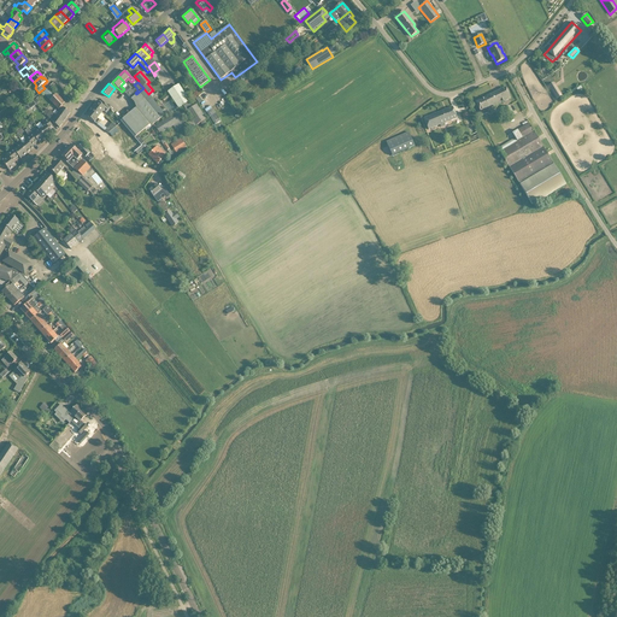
[(556,99),(562,95),(554,83),(548,87),(556,99)]
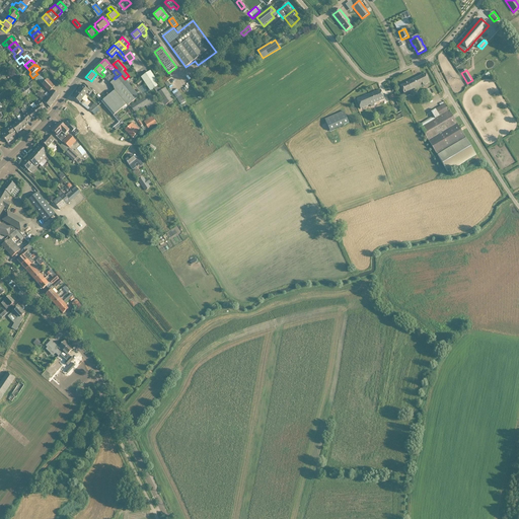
[(150,71),(141,77),(150,91),(154,89),(158,85),(159,85),(150,71)]
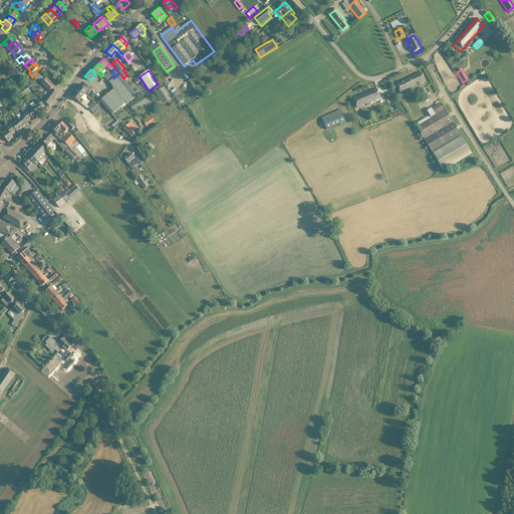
[(49,91),(54,86),(46,78),(47,77),(41,72),(36,78),(41,83),(49,91)]
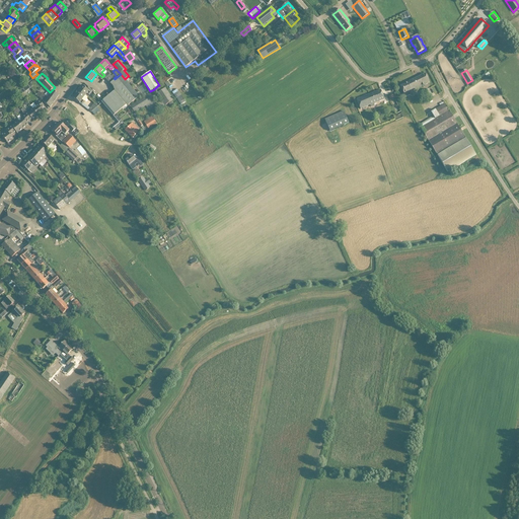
[(104,99),(101,102),(102,102),(113,115),(114,117),(116,114),(123,108),(124,109),(126,107),(125,106),(127,105),(128,105),(139,96),(128,83),(128,82),(125,79),(121,74),(115,79),(114,78),(113,77),(107,81),(113,86),(115,91),(104,99)]
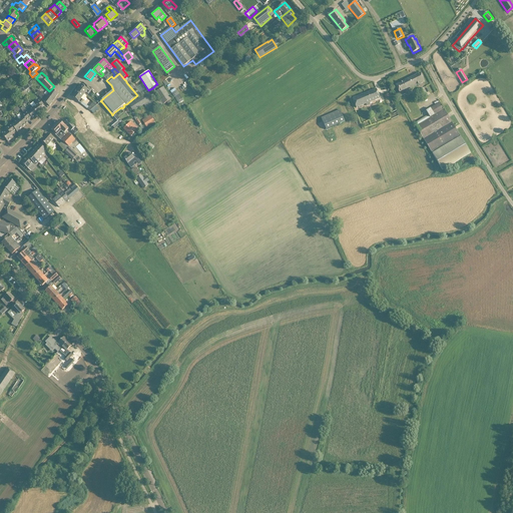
[(410,89),(425,82),(420,73),(396,85),(399,92),(400,92),(401,94),(403,95),(406,93),(406,89),(409,88),(410,89)]
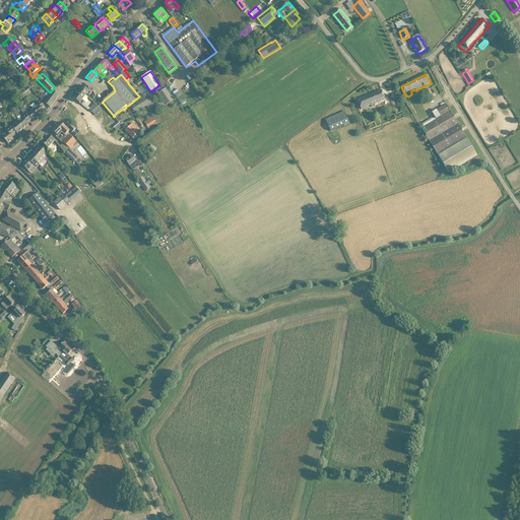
[(19,91),(21,95),(30,88),(28,85),(23,89),(19,91)]
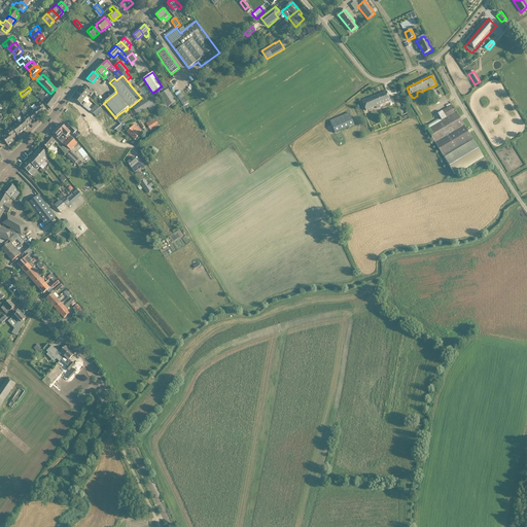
[(83,86),(79,92),(86,97),(89,95),(91,97),(94,93),(90,89),(88,91),(83,86)]
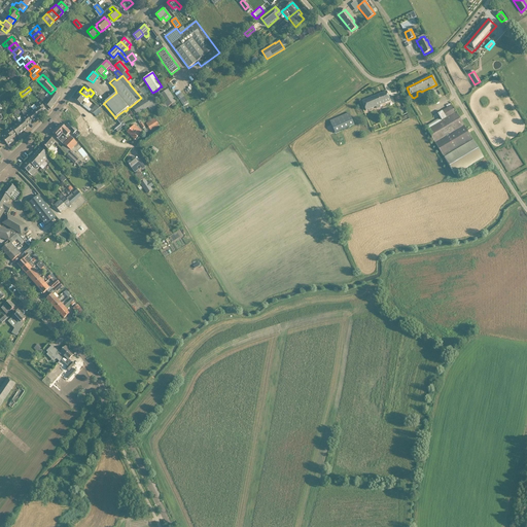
[(161,86),(156,91),(160,95),(165,102),(168,107),(171,105),(174,108),(177,106),(174,103),(176,102),(168,89),(164,92),(162,88),(161,86)]
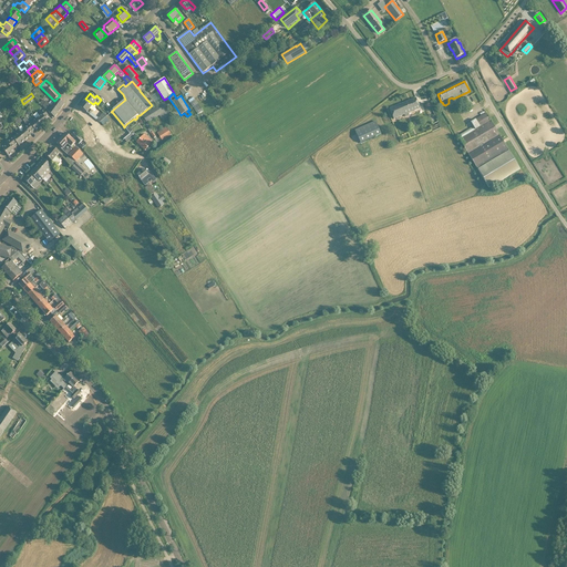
[(467,107),(472,105),(468,98),(460,101),(463,106),(466,105),(467,107)]
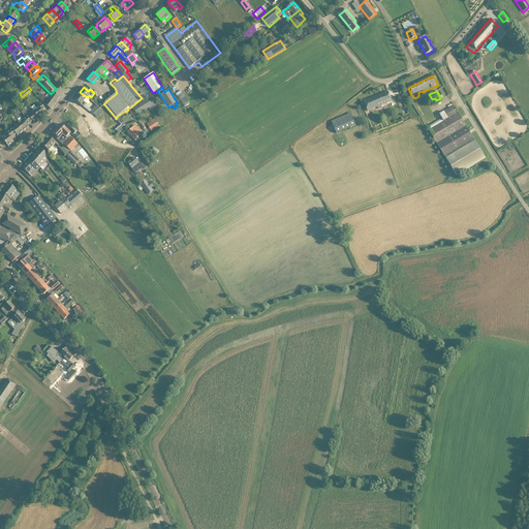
[(51,110),(60,97),(54,92),(51,96),(48,99),(43,95),(42,95),(40,93),(37,96),(44,103),(51,110)]
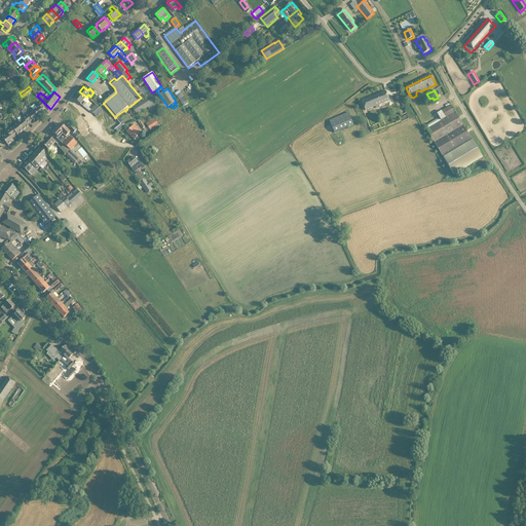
[(79,91),(73,99),(76,101),(83,107),(83,106),(84,105),(85,103),(83,101),(86,98),(86,97),(79,91)]
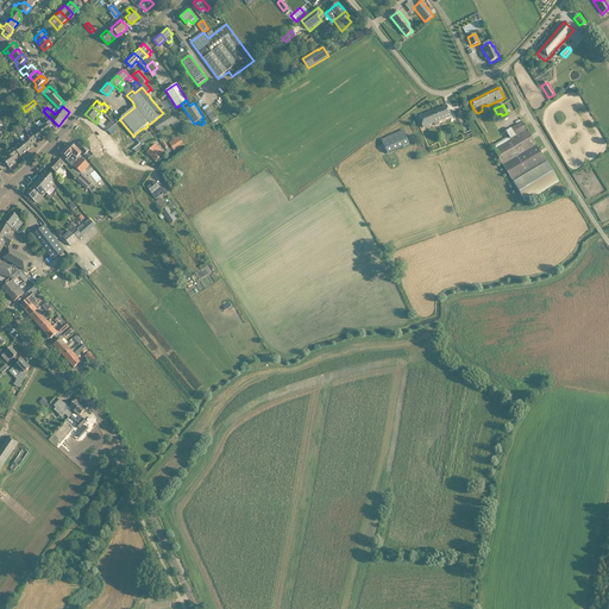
[(424,129),(451,117),(446,106),(419,117),(424,129)]
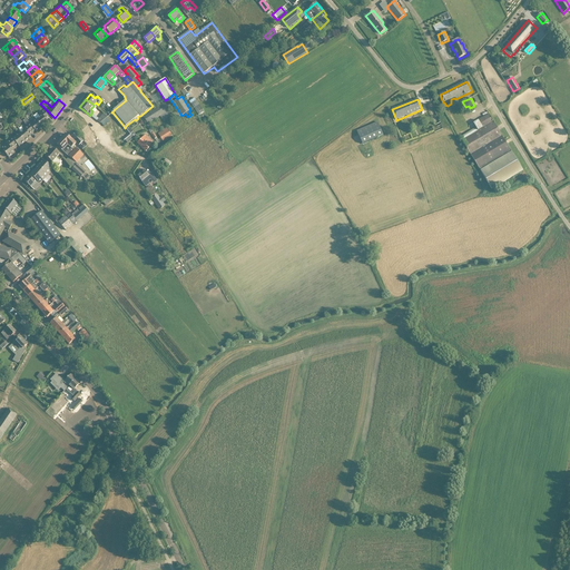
[(190,104),(198,116),(204,111),(196,100),(190,104)]
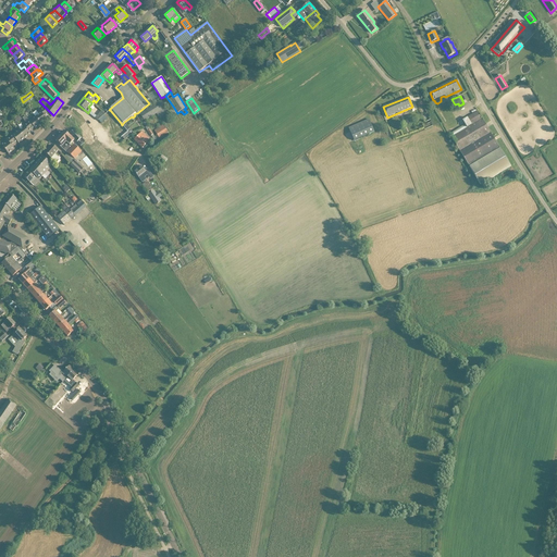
[(160,118),(169,112),(161,100),(139,113),(145,122),(157,114),(160,118)]
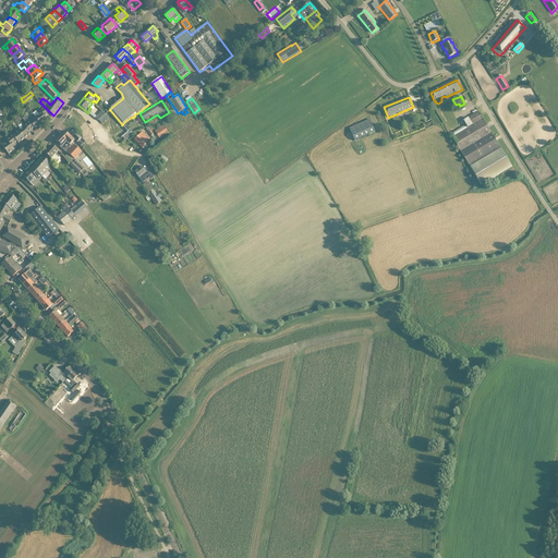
[(41,125),(48,120),(46,117),(48,114),(43,109),(40,111),(40,112),(38,113),(39,114),(36,118),(41,125)]
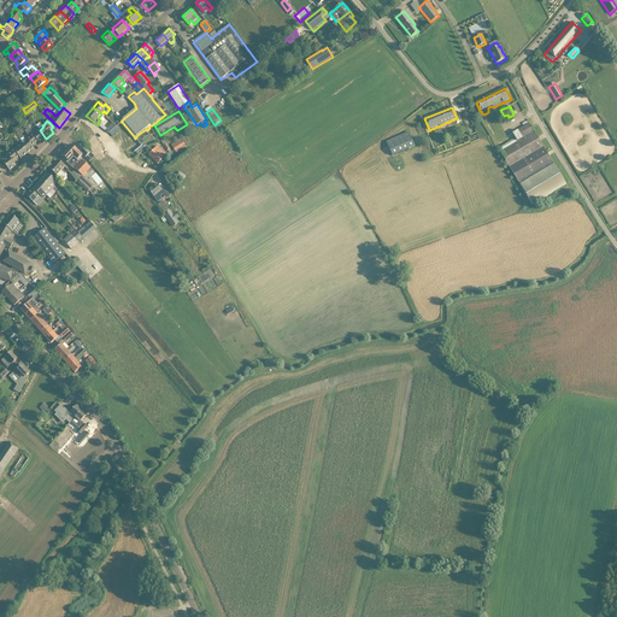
[(105,131),(109,134),(117,127),(112,123),(105,131)]
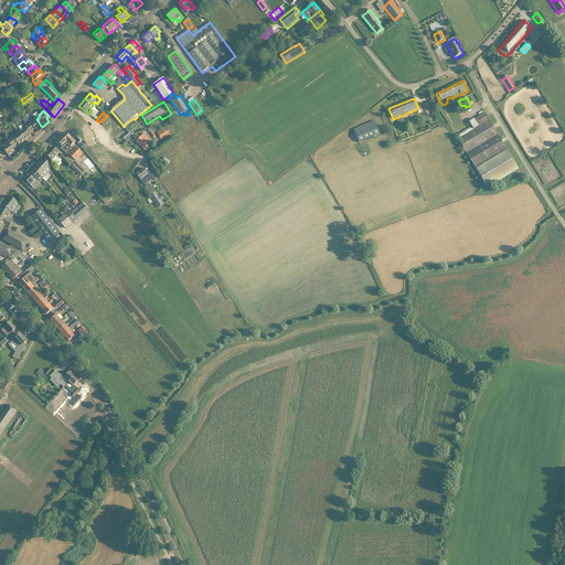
[(507,149),(484,113),(473,119),(478,127),(473,129),(471,127),(457,136),(458,139),(488,188),(519,169),(507,150),(505,149),(507,149)]
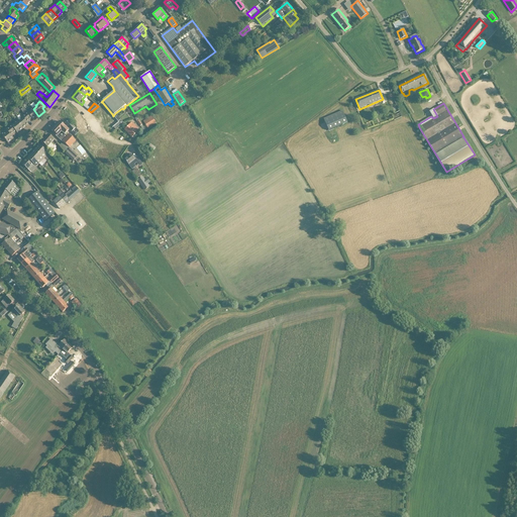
[(28,113),(23,107),(21,110),(25,115),(29,121),(32,119),(33,120),(38,116),(33,109),(28,113)]
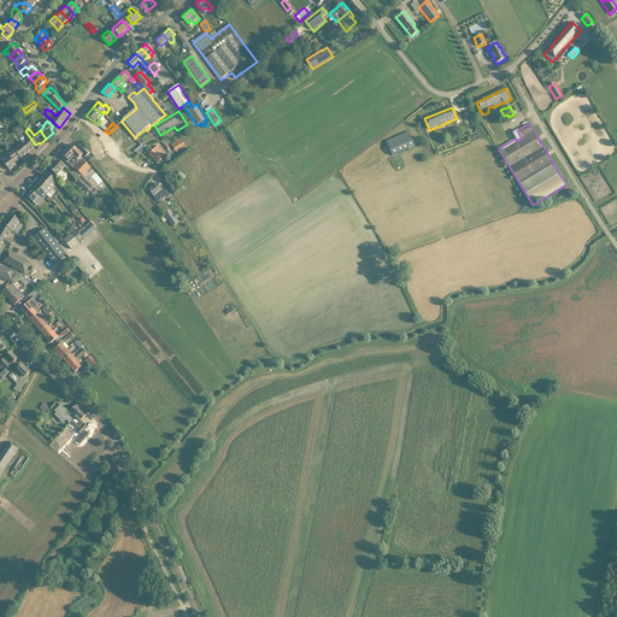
[(110,135),(106,139),(111,144),(119,136),(115,131),(110,135)]
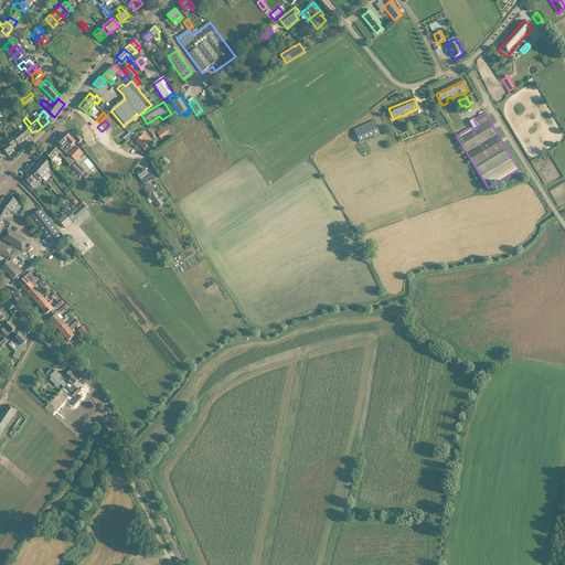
[(360,142),(380,134),(374,121),(354,130),(360,142)]
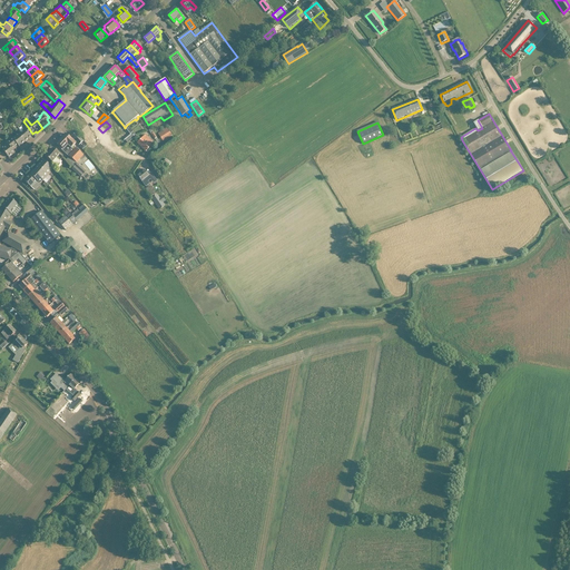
[(125,128),(130,135),(134,133),(127,125),(125,128)]
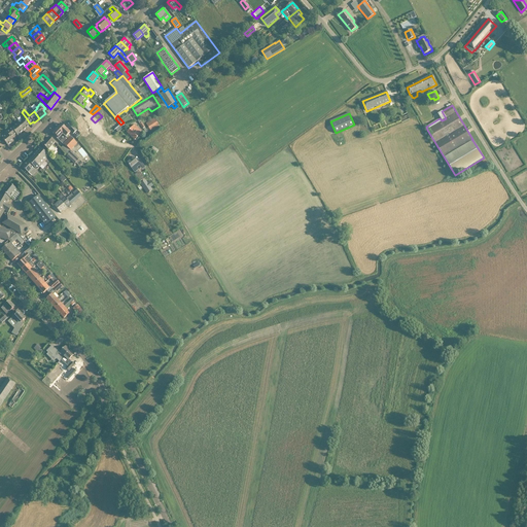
[(102,116),(95,123),(98,127),(105,120),(102,116)]
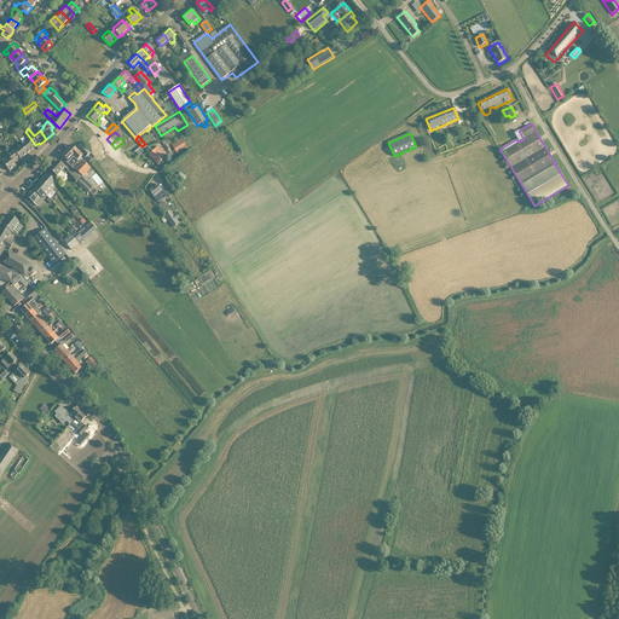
[(27,154),(34,149),(33,146),(35,145),(30,138),(27,140),(21,146),(27,154)]
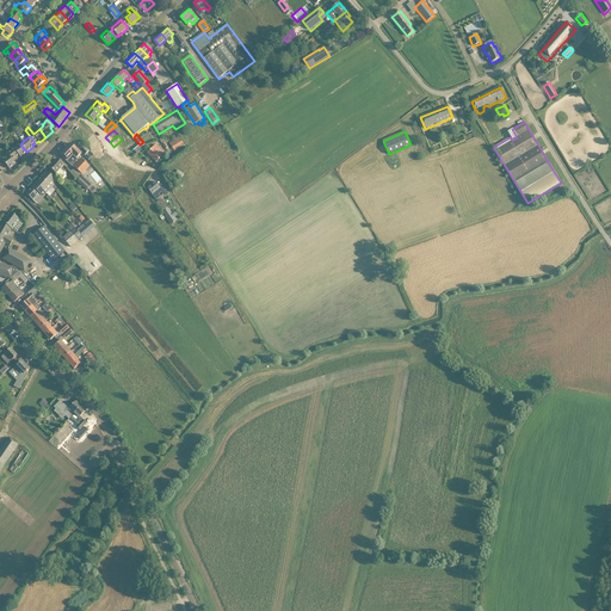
[(184,139),(183,136),(180,137),(179,136),(170,143),(174,152),(185,146),(181,141),(184,139)]
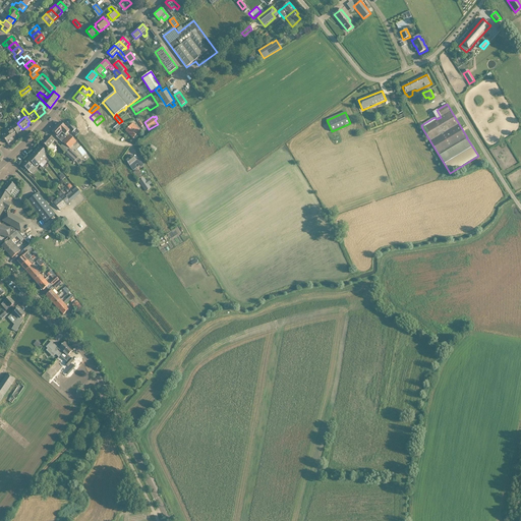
[(147,131),(138,118),(136,119),(138,122),(143,129),(139,131),(141,134),(147,131)]
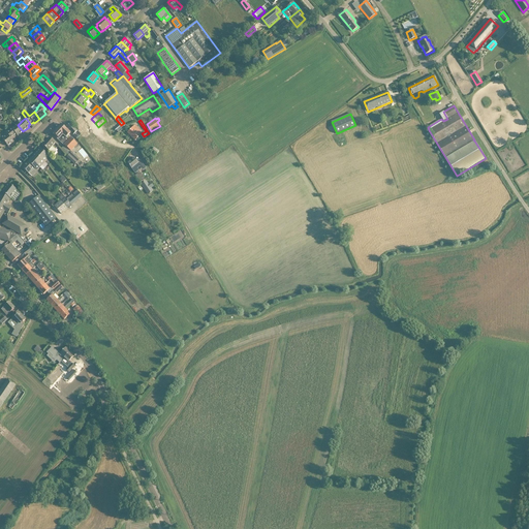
[(105,121),(98,127),(102,131),(110,125),(105,121)]
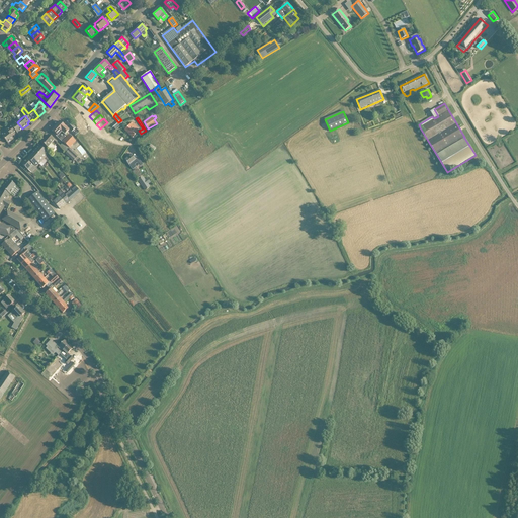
[(79,133),(76,128),(72,123),(70,121),(69,120),(65,124),(72,132),(75,136),(79,133)]
